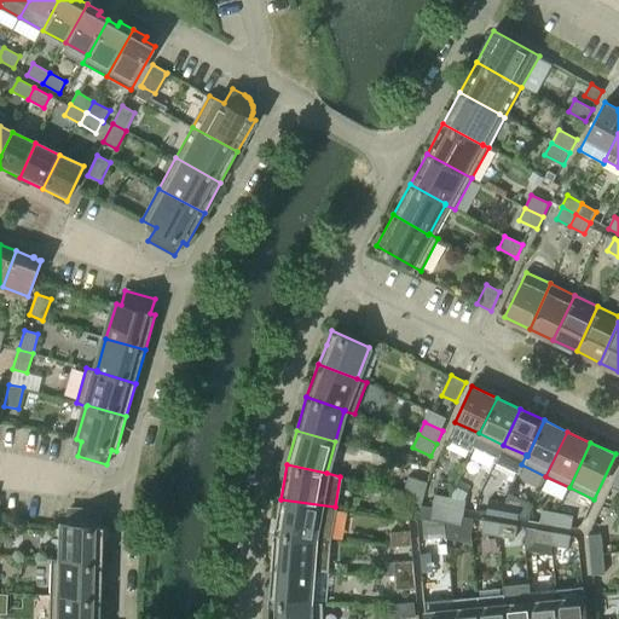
[(405,491),(423,497),(428,482),(409,478),(405,491)]
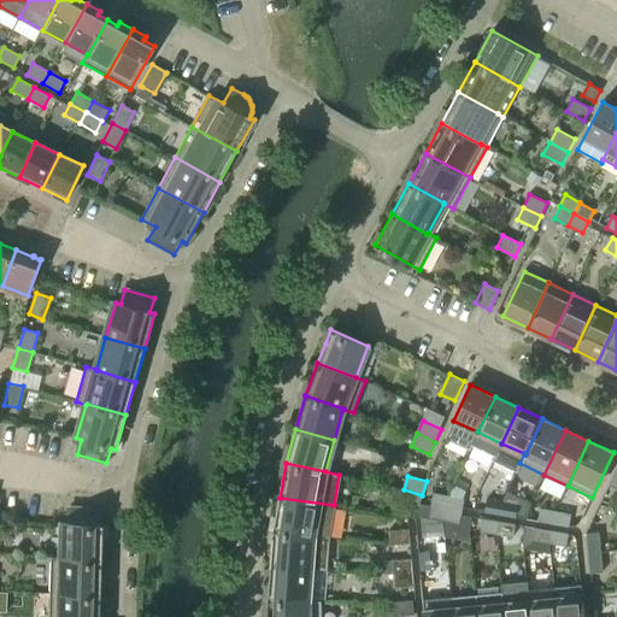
[(422,495),(404,489),(399,504),(418,509),(419,504),(422,495)]
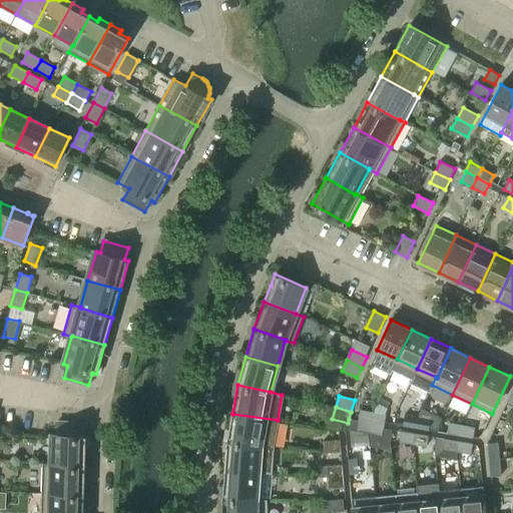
[(371,423),(373,412),(360,410),(359,420),(371,423)]
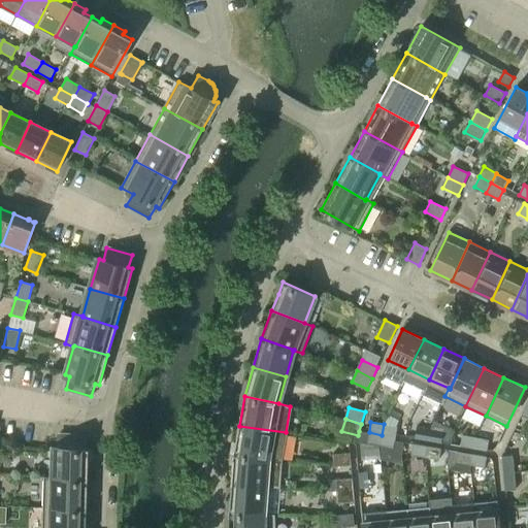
[(397,426),(384,424),(382,435),(395,437),(397,426)]
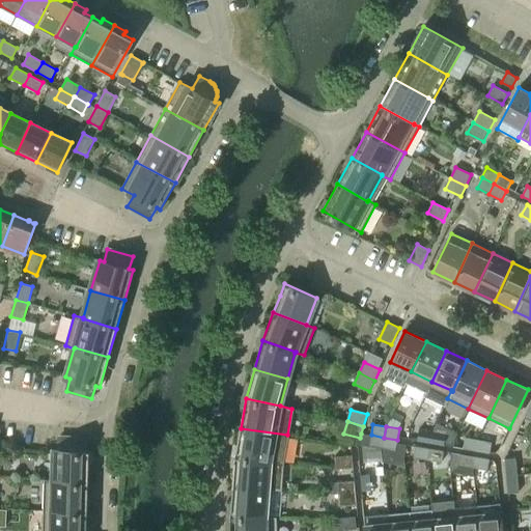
[(241,428),(235,456),(282,463),(287,435),(241,428)]
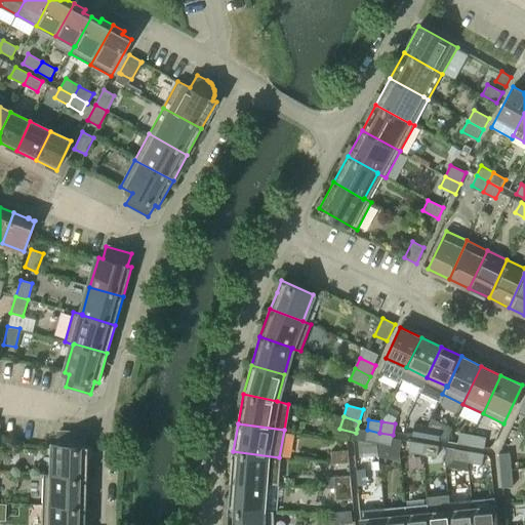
[(426,438),(428,427),(414,425),(412,435),(426,438)]
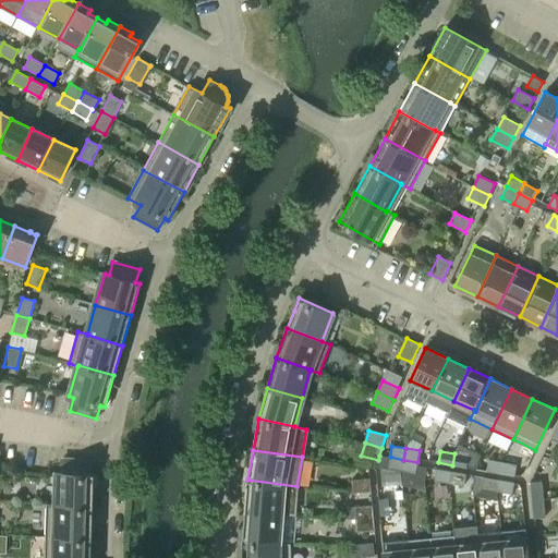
[(455,453),(452,465),(466,468),(469,456),(455,453)]
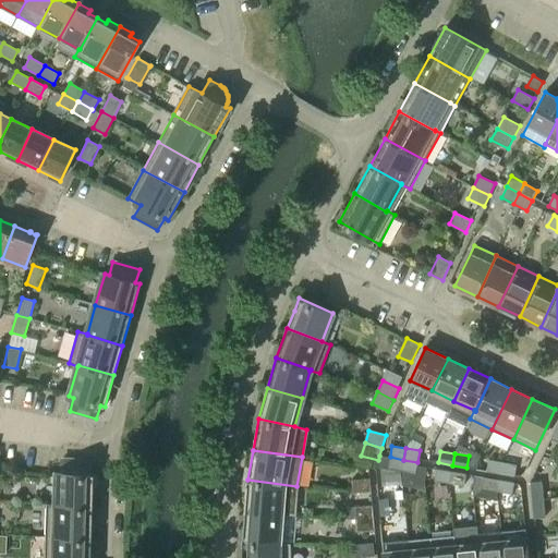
[(376,466),(401,471),(403,460),(390,457),(390,458),(388,457),(388,458),(379,456),(378,460),(376,466)]
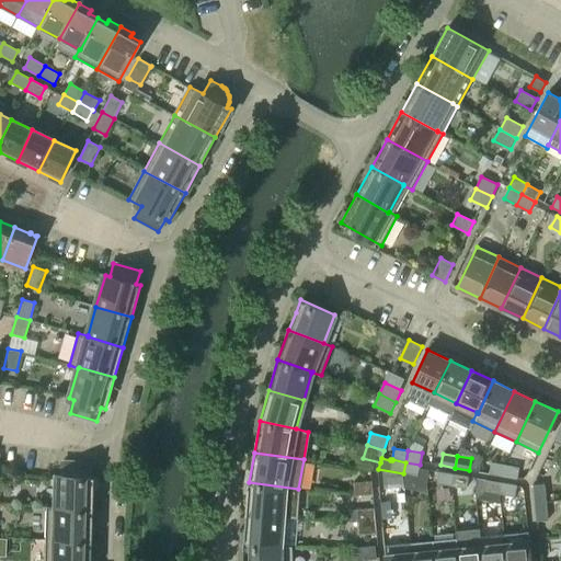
[(58,476),(57,507),(57,508),(93,508),(94,477),(90,477),(90,462),(63,461),(63,476),(58,476)]
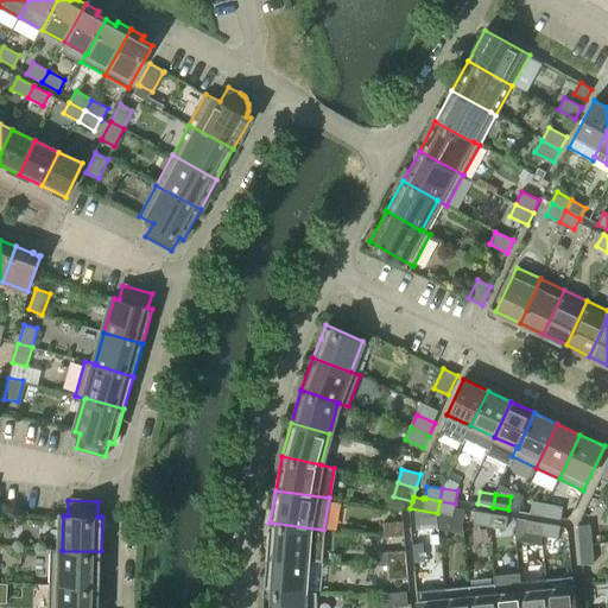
[(455,504),(439,501),(437,513),(453,517),(455,504)]
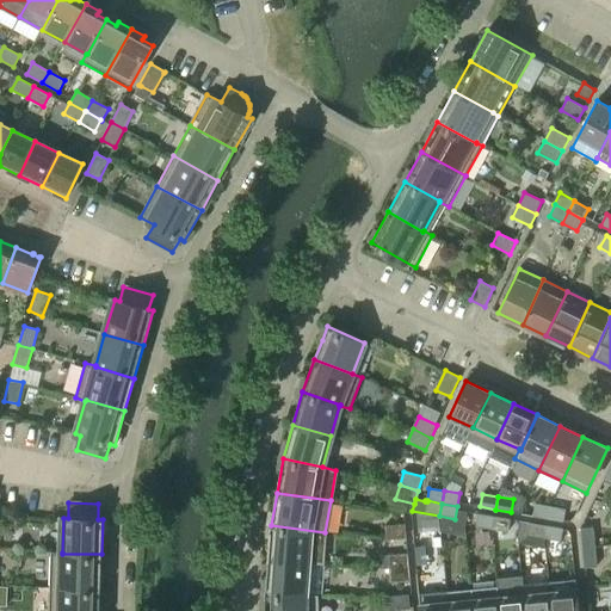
[(548,518),(550,506),(535,504),(534,516),(548,518)]
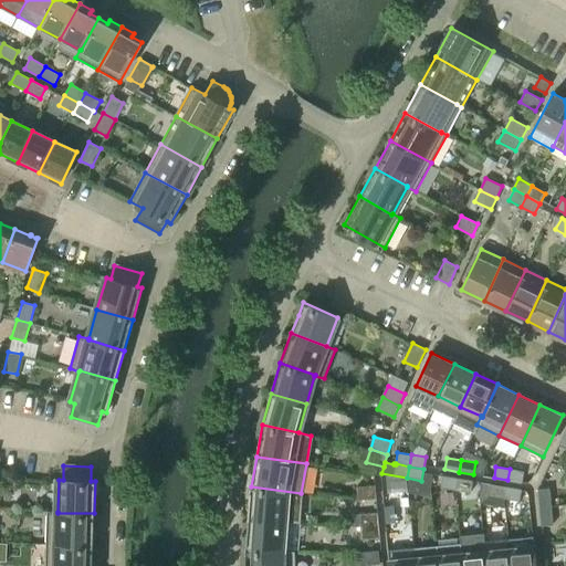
[(524,471),(510,469),(507,480),(522,483),(524,471)]
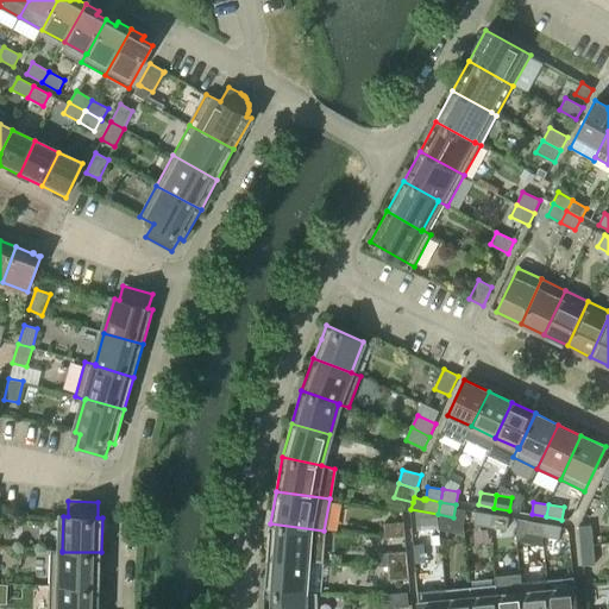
[(490,527),(493,515),(476,513),(475,525),(490,527)]
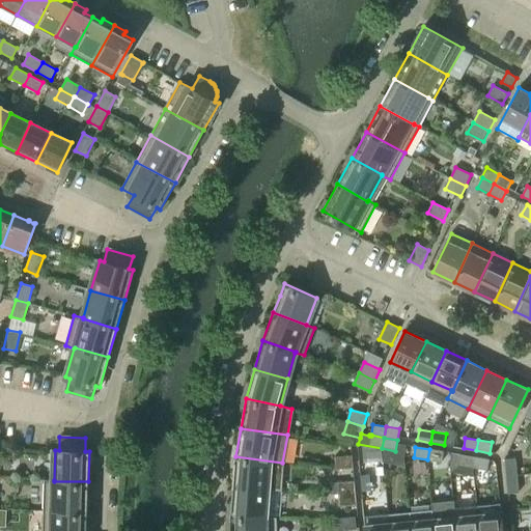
[(429,449),(427,459),(442,462),(443,451),(429,449)]
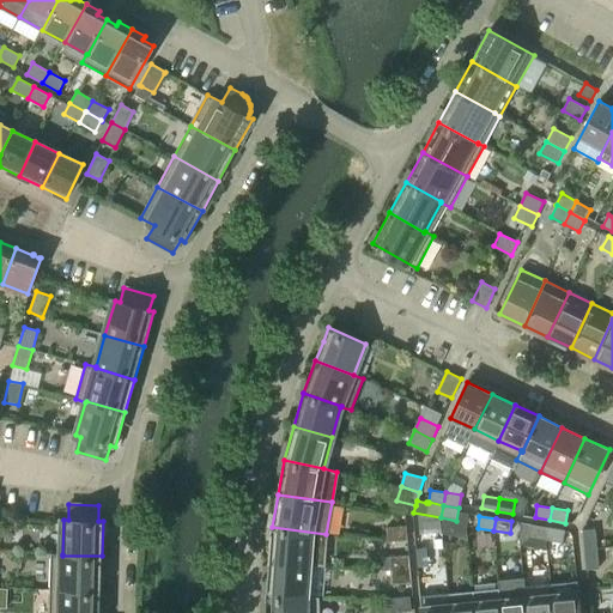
[(438,520),(418,521),(419,535),(439,534),(438,520)]
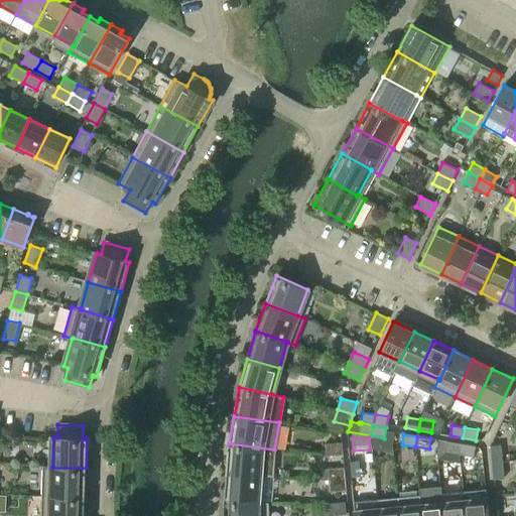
[(460,455),(462,443),(447,441),(445,452),(460,455)]
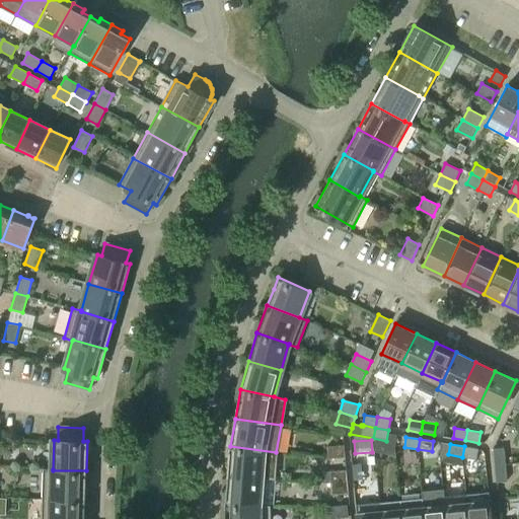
[(328,458),(345,457),(344,445),(327,446),(328,458)]
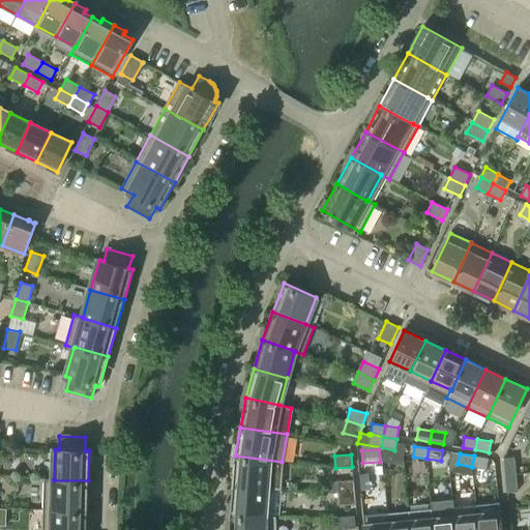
[(232,486),(267,488),(280,489),(282,462),(235,455),(232,486)]
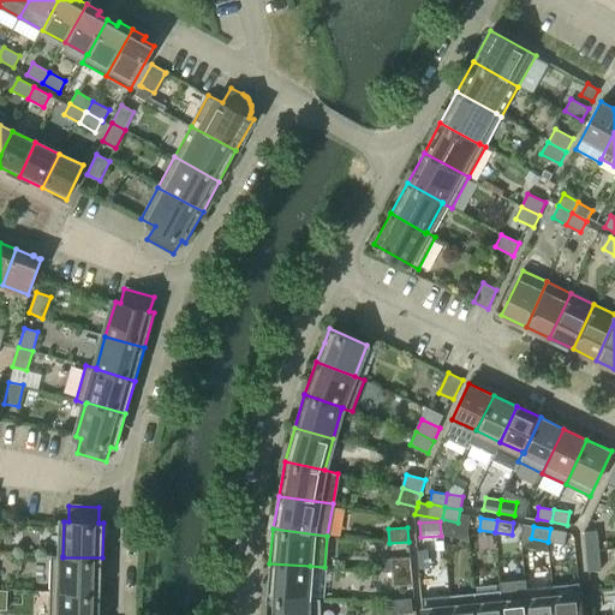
[(567,532),(550,529),(548,542),(565,544),(567,532)]
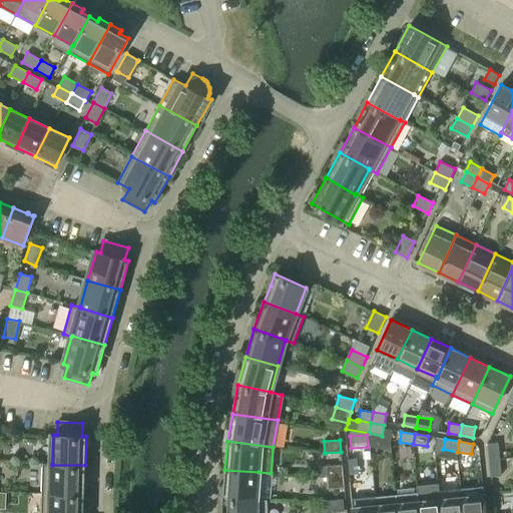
[(489,460),(500,459),(498,442),(487,443),(489,460)]
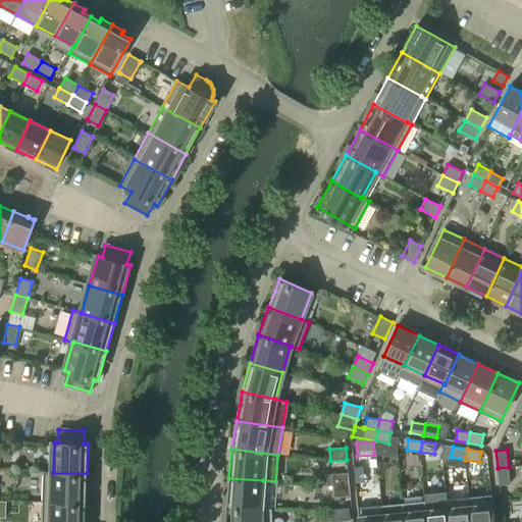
[(363,466),(354,467),(355,481),(364,481),(363,466)]
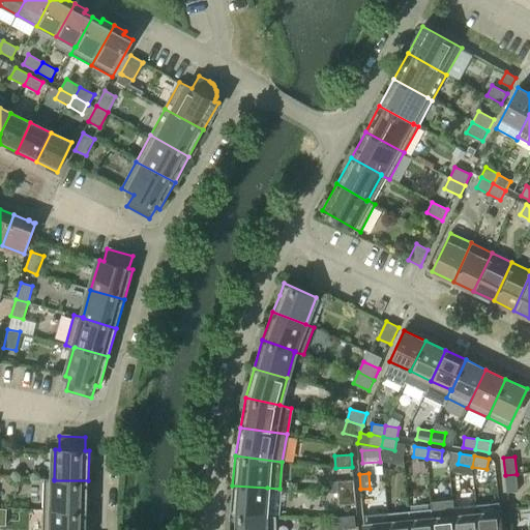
[(517,474),(505,475),(507,493),(518,492),(517,474)]
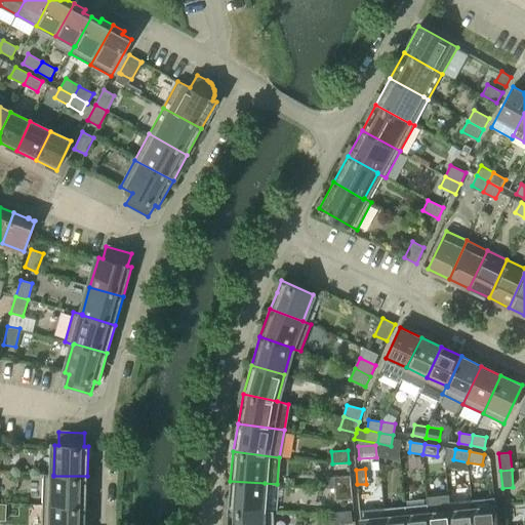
[(44,474),(43,505),(86,506),(87,476),(53,476),(53,475),(44,474)]
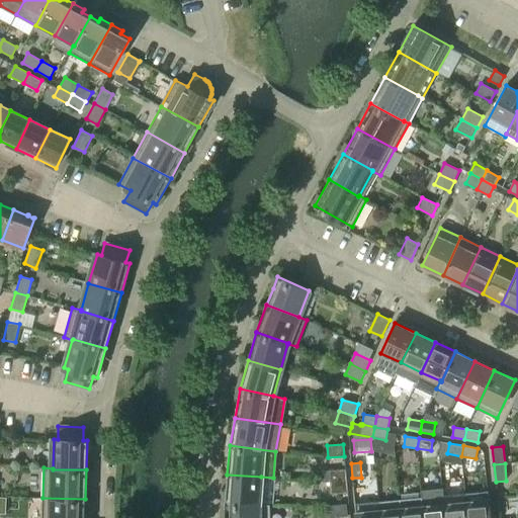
[(330,483),(347,481),(346,468),(329,470),(330,483)]
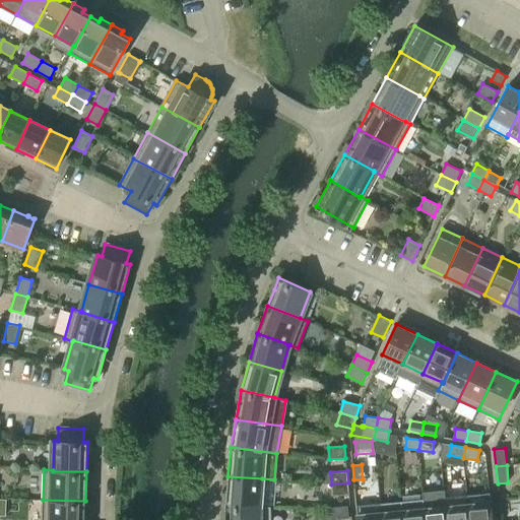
[(262,478),(228,476),(225,505),(260,506),(262,478)]
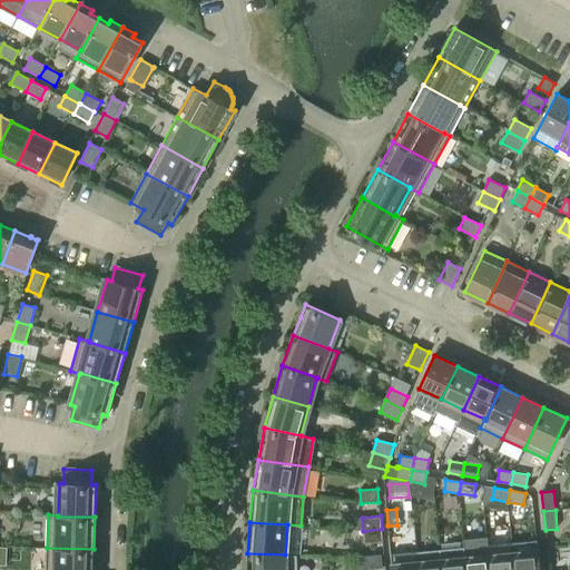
[(382,529),(363,531),(364,543),(383,542),(382,529)]
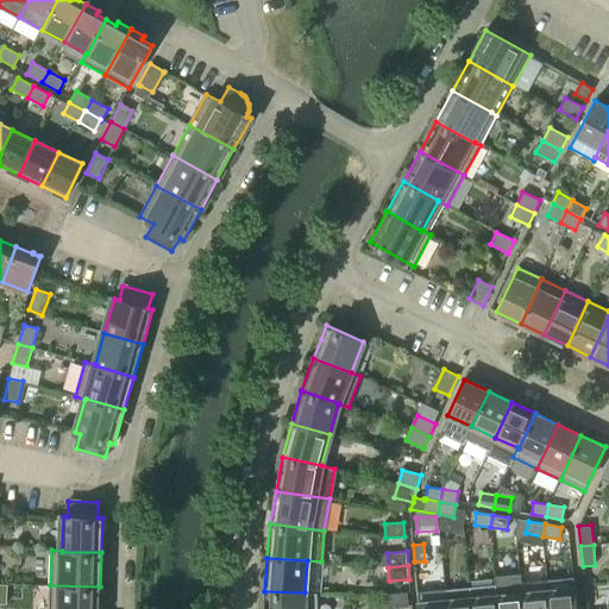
[(548,608),(547,590),(548,590),(548,579),(520,583),(521,592),(522,592),(523,608),(548,608)]
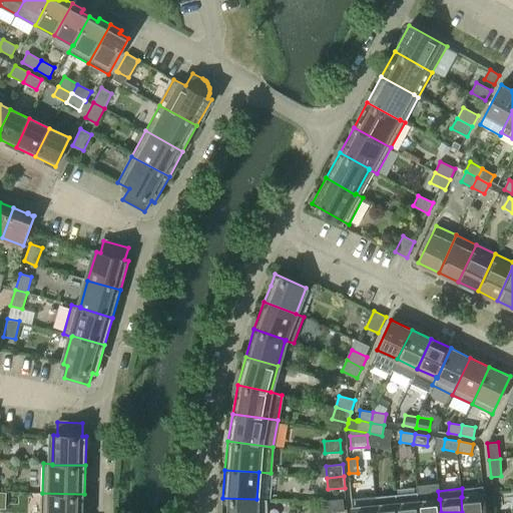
[(417,492),(396,494),(397,512),(419,512),(418,501),(417,492)]
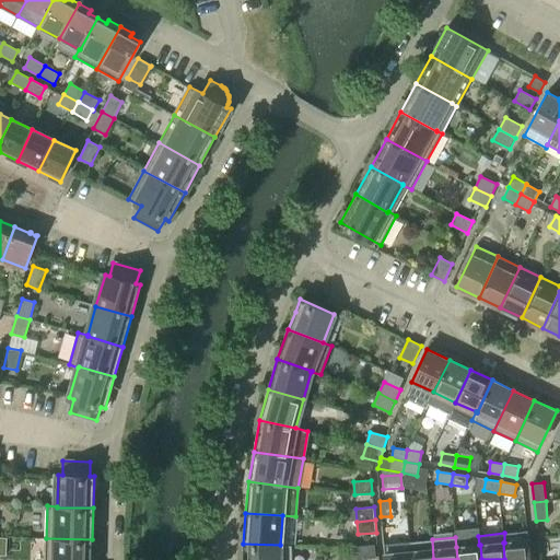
[(91,559),(92,539),(46,538),(45,559),(91,559)]
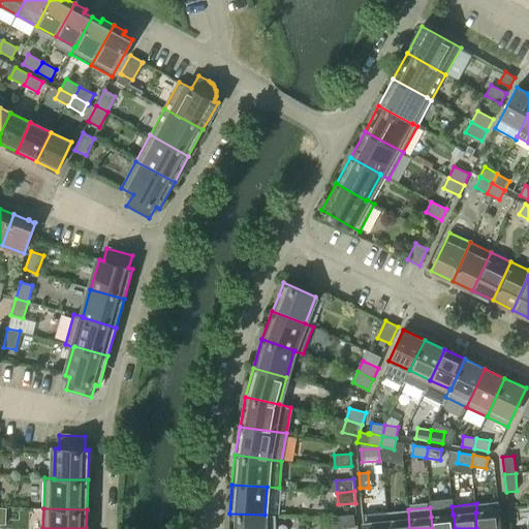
[(409,528),(408,509),(384,512),(386,528),(409,528)]
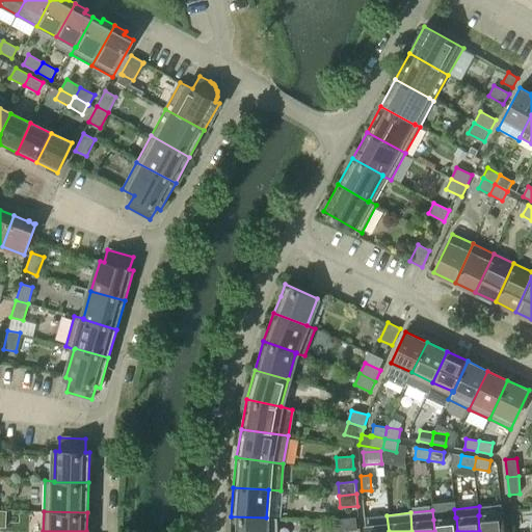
[(503,531),(502,513),(479,515),(478,515),(479,531),(503,531)]
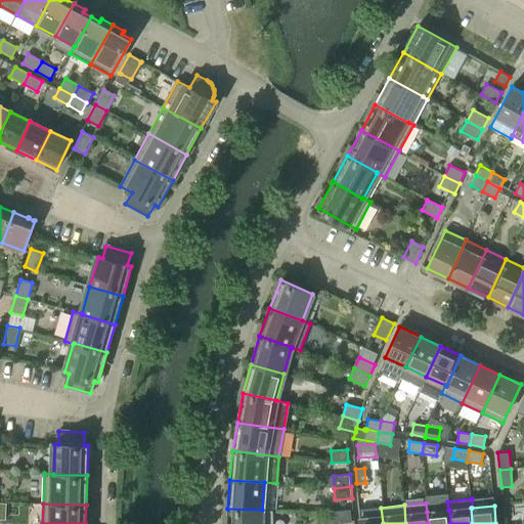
[(383,523),(381,508),(359,510),(360,523),(383,523)]
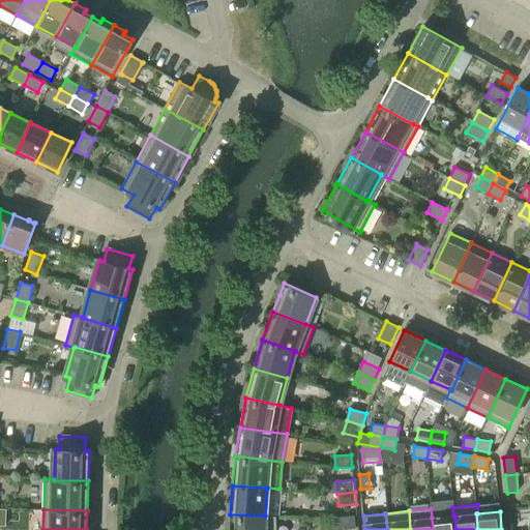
[(265,516),(230,514),(230,529),(276,529),(276,517),(265,517),(265,516)]
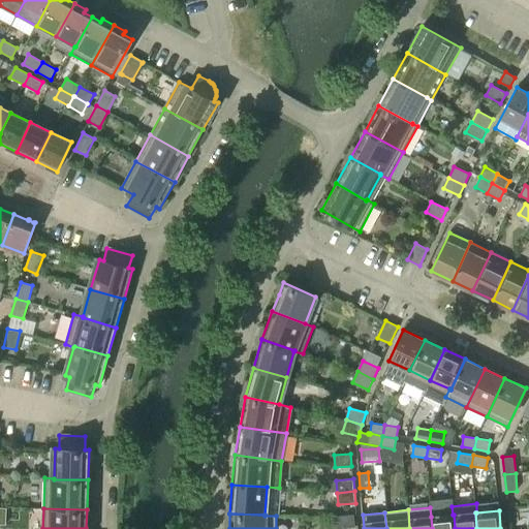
[(453,515),(431,517),(432,528),(455,528),(454,515),(453,515)]
